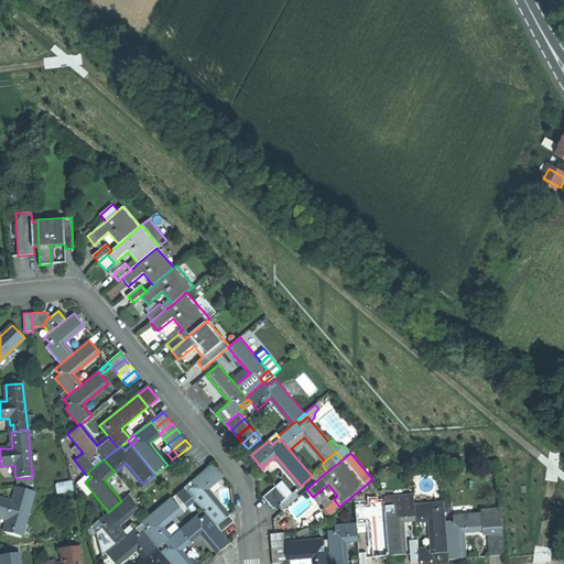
[(215,464),(208,469),(218,481),(225,476),(215,464)]
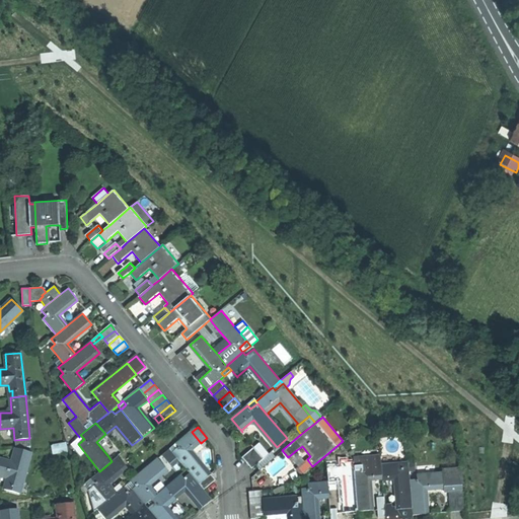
[(191,474),(205,492),(217,483),(211,475),(211,476),(203,466),(191,451),(201,443),(192,432),(176,444),(179,448),(172,453),(174,455),(191,474)]
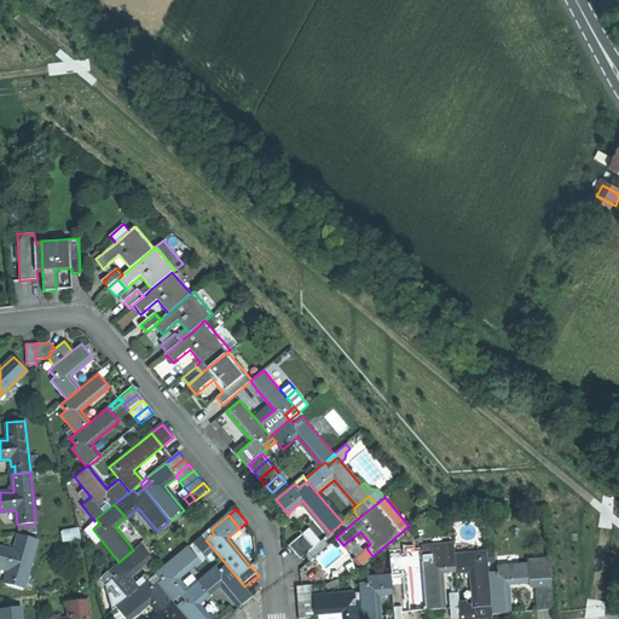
[(100,524),(96,519),(94,521),(88,525),(93,530),(100,524)]
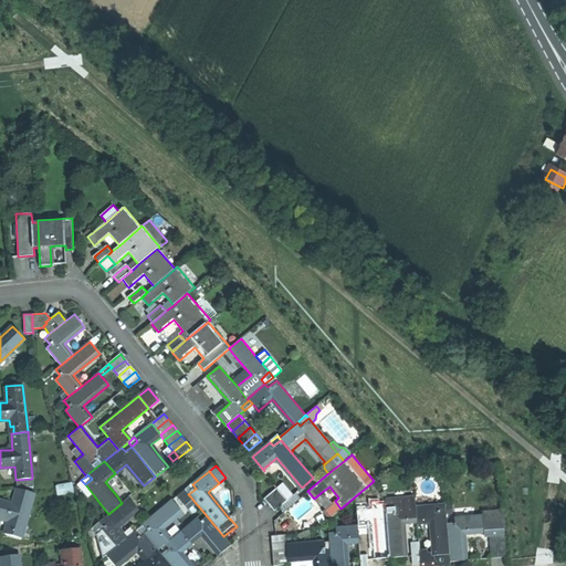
[(31,479),(17,480),(17,488),(32,486),(31,479)]
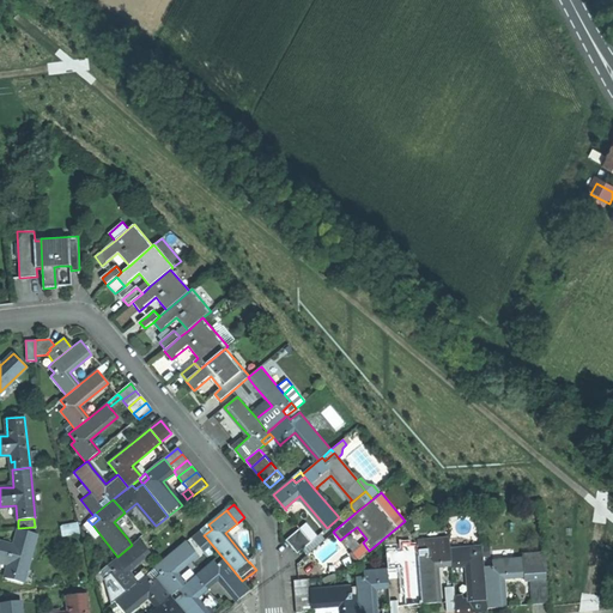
[(212,529),(208,525),(201,530),(204,535),(212,529)]
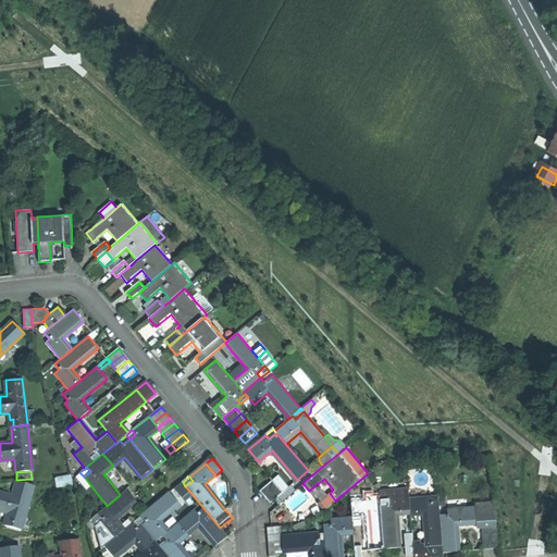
[(21,530),(34,485),(17,481),(13,495),(0,491),(0,510),(8,512),(5,519),(9,520),(8,527),(21,530)]
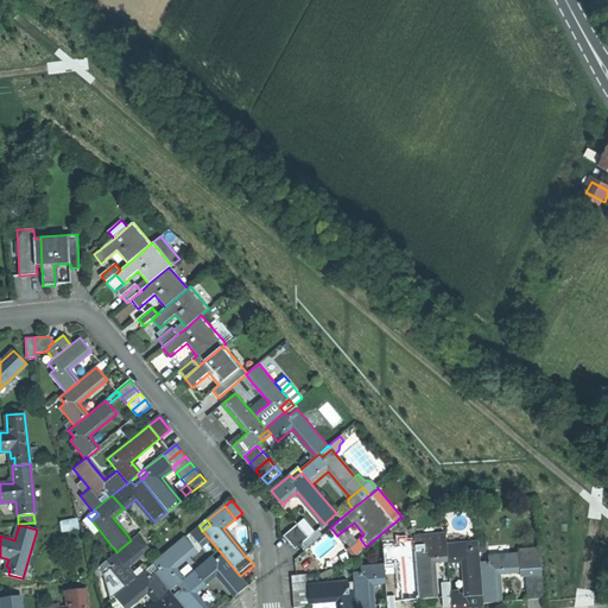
[(290,543),(304,531),(298,525),(285,537),(290,543)]
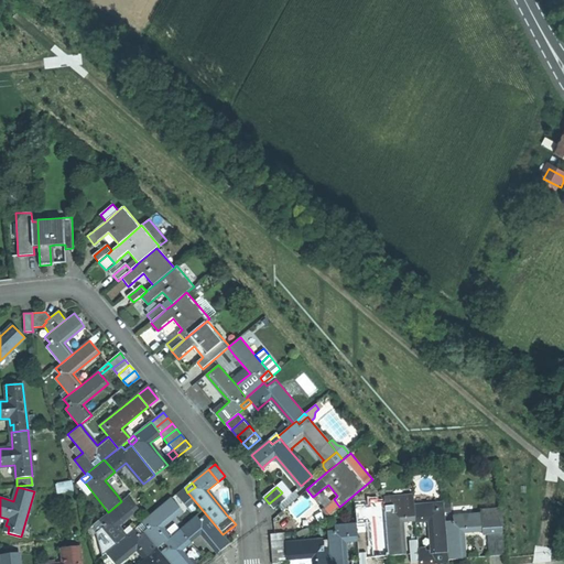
[(321,490),(313,497),(316,500),(324,494),(321,490)]
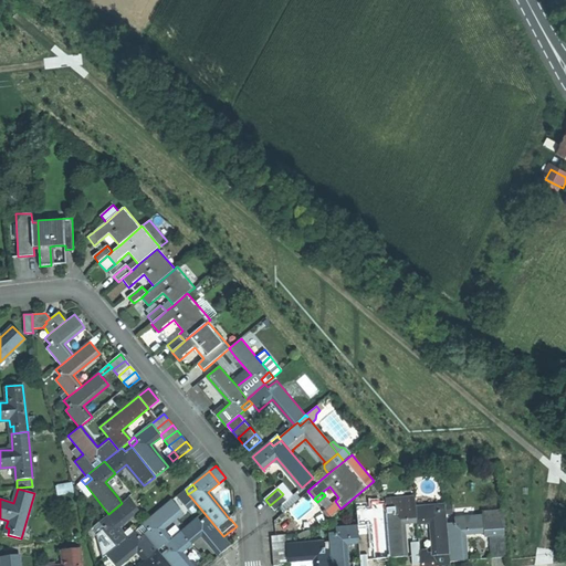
[(187,493),(179,500),(187,510),(195,503),(187,493)]
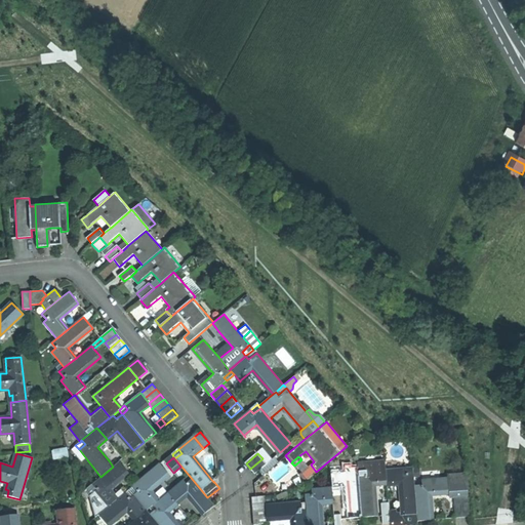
[(263,458),(250,469),(254,474),(267,463),(263,458)]
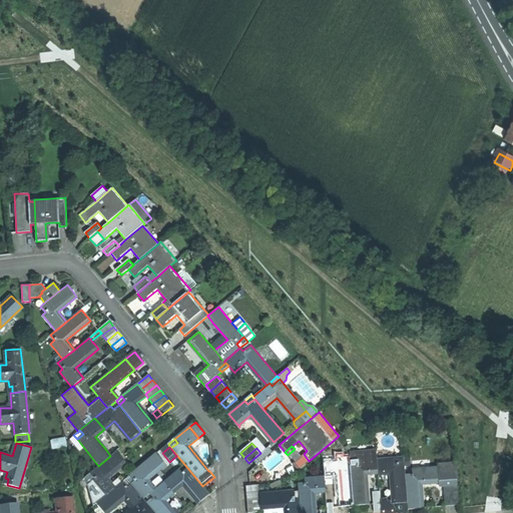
[(98,466),(90,473),(91,474),(94,478),(91,481),(103,497),(115,487),(107,478),(125,463),(122,459),(116,451),(110,456),(98,466)]
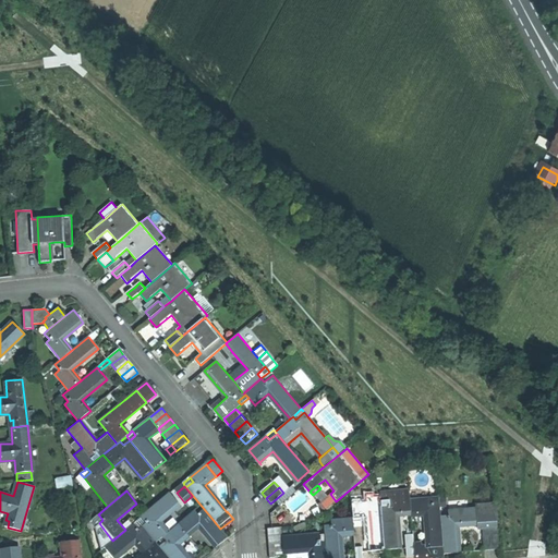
[(379,497),(384,550),(392,549),(400,549),(398,516),(410,514),(409,500),(409,490),(379,494),(379,497)]
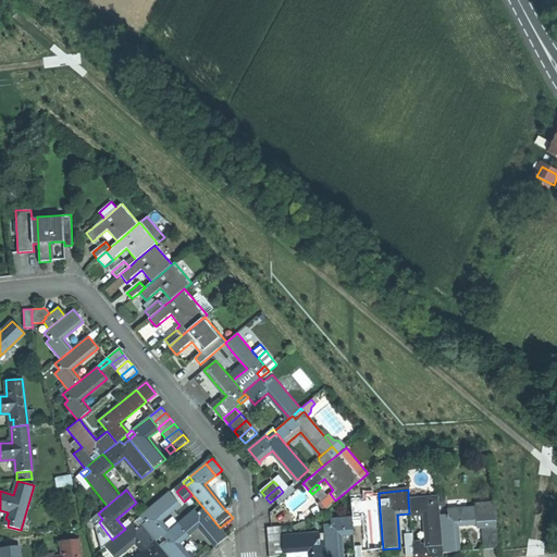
[(161,537),(168,532),(159,521),(180,505),(170,493),(160,500),(145,512),(141,516),(146,521),(141,525),(156,542),(161,537)]
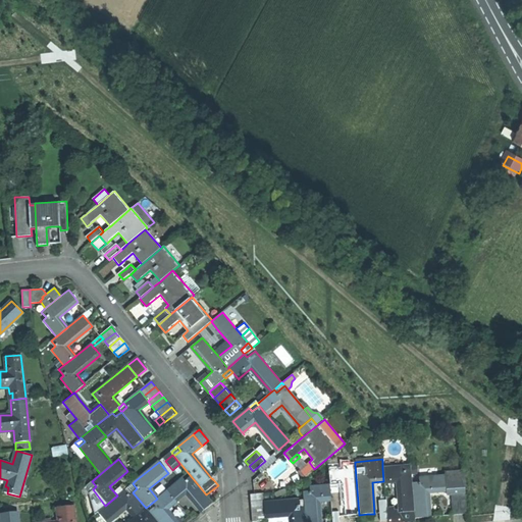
[(314,469),(309,462),(298,472),(303,478),(314,469)]
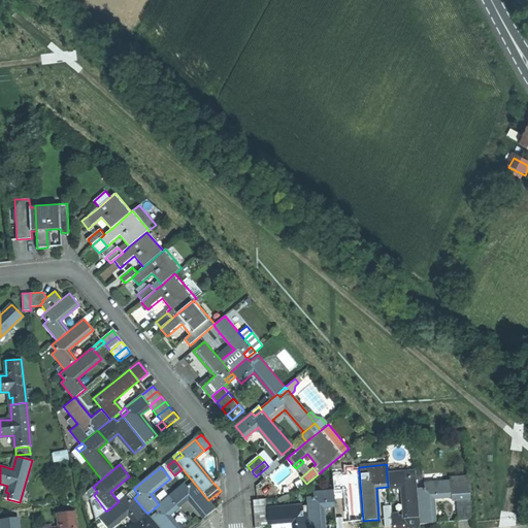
[(363,521),(359,470),(351,470),(352,474),(331,475),(333,491),(345,490),(349,522),(356,522),(363,521)]
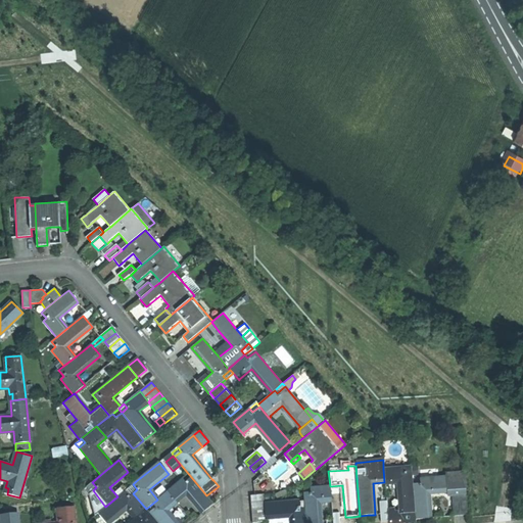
[(384,482),(385,483),(397,482),(399,514),(400,514),(415,513),(412,484),(411,471),(402,472),(402,467),(383,469),(384,482)]
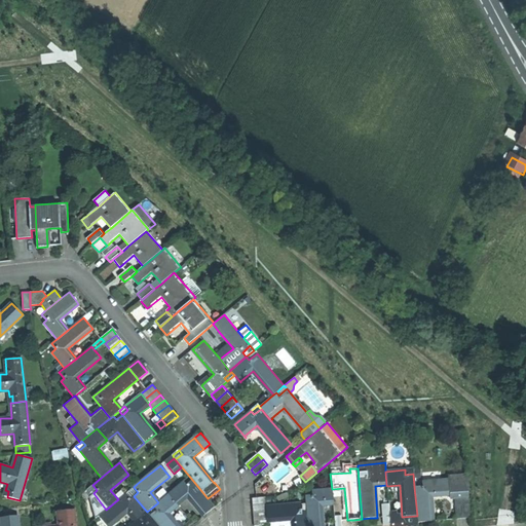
[(470,503),(467,476),(449,477),(449,480),(450,495),(451,498),(455,498),(455,505),(470,503)]
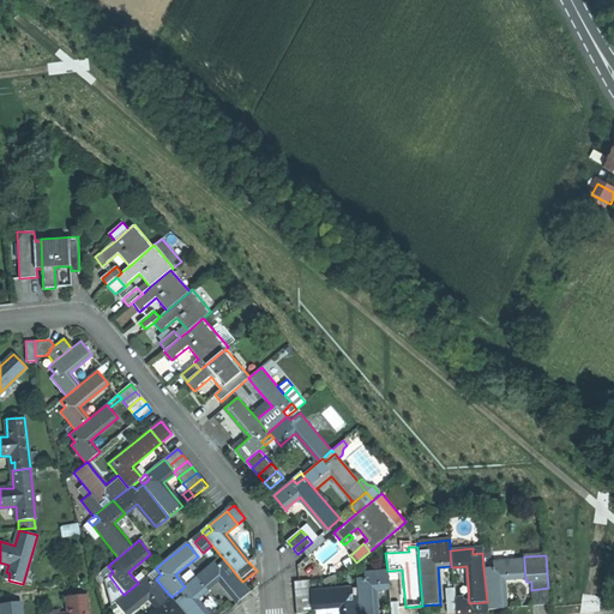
[(487,602),(487,611),(499,609),(505,608),(503,579),(525,578),(524,560),(493,563),(494,567),(483,569),(487,602)]
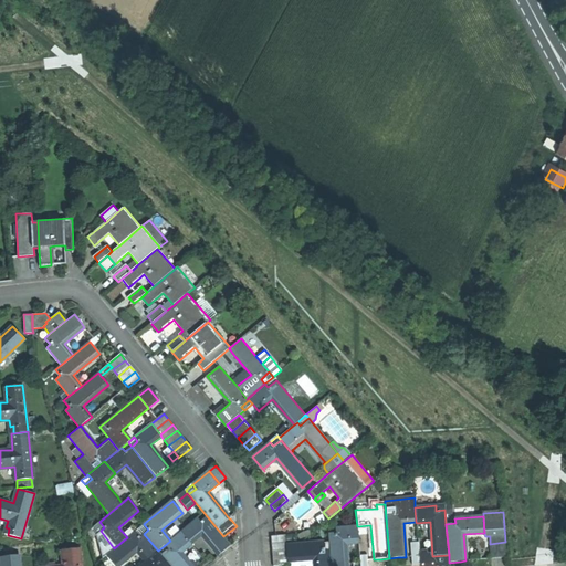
[(224,551),(230,546),(223,536),(208,517),(201,523),(198,519),(181,532),(191,544),(201,535),(218,556),(224,551)]
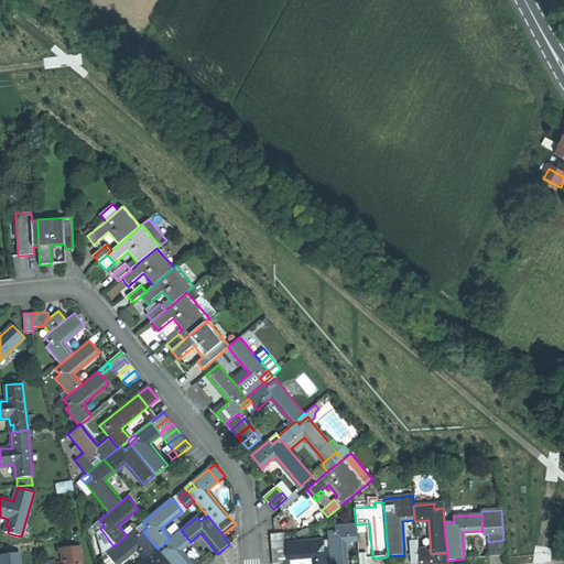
[(148,528),(143,522),(139,525),(143,532),(148,528)]
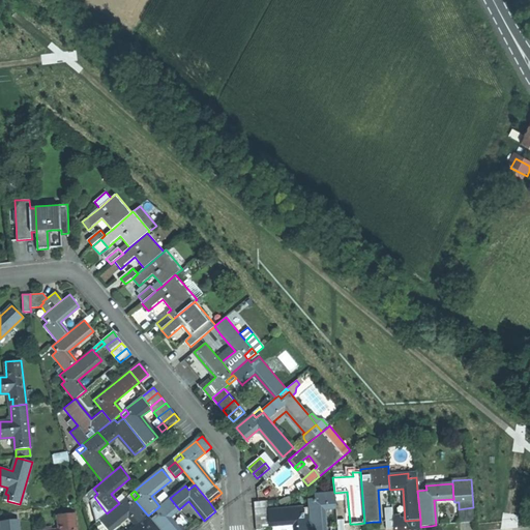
[(308,514),(310,529),(324,529),(323,508),(335,507),(334,493),(315,494),(315,500),(307,500),(308,507),(308,514)]
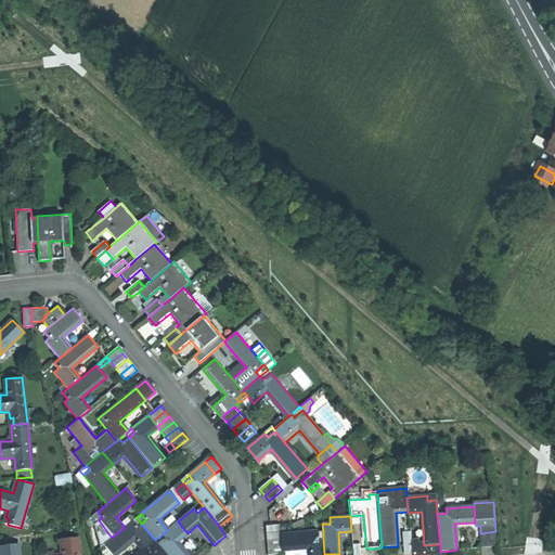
[(112,538),(103,544),(110,552),(112,554),(115,554),(134,540),(143,550),(151,543),(155,540),(141,524),(138,526),(133,520),(125,527),(112,538)]
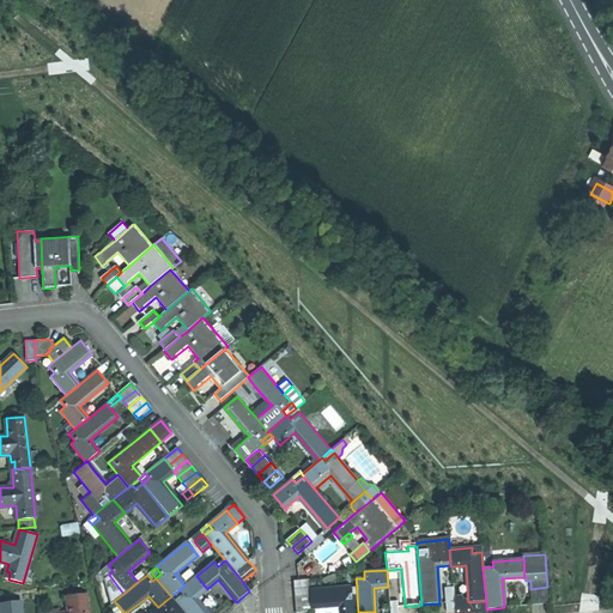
[(207,589),(196,576),(184,586),(177,592),(181,595),(174,601),(176,604),(183,612),(206,612),(195,599),(204,592),(206,595),(210,592),(207,589)]
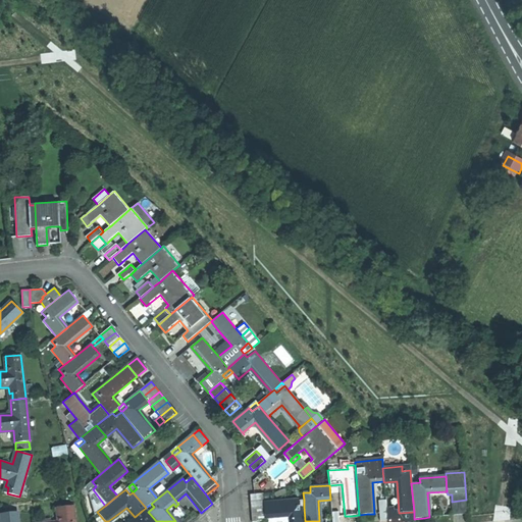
[(305,521),(304,507),(299,507),(299,500),(278,502),(263,503),(264,507),(264,514),(265,517),(290,515),(290,521),(305,521)]
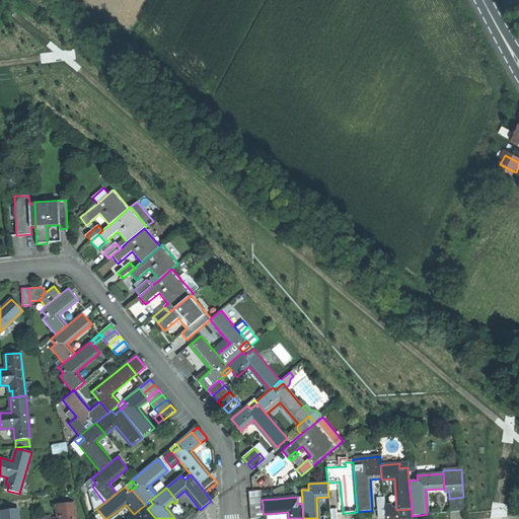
[(448,499),(449,512),(464,511),(463,497),(449,499),(448,499)]
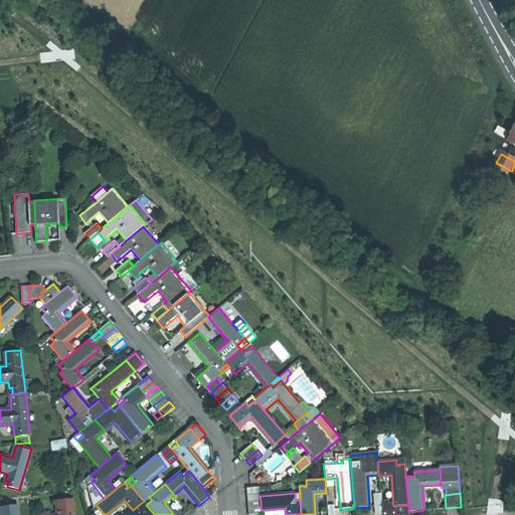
[(152,500),(149,497),(144,501),(146,505),(152,500)]
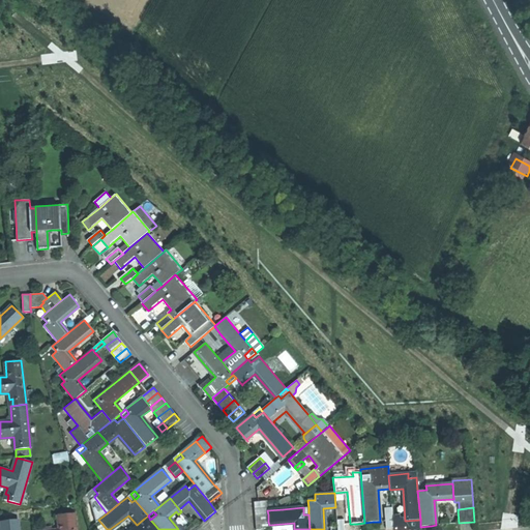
[(76,529),(74,513),(58,516),(59,529),(42,529),(40,529),(76,529)]
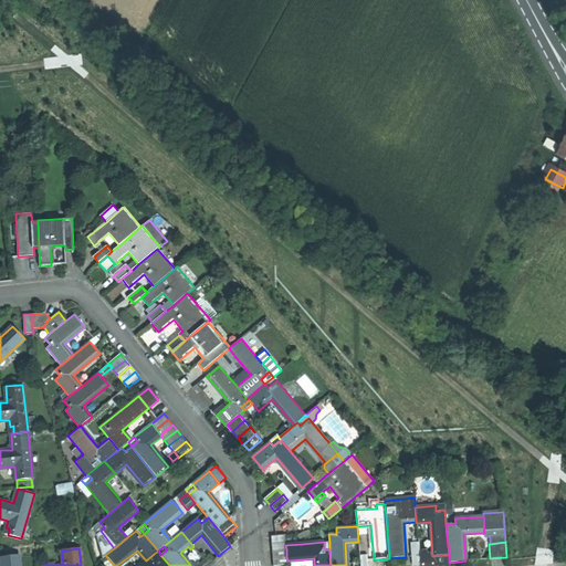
[(410,549),(411,565),(420,565),(419,552),(418,548),(411,548),(410,549)]
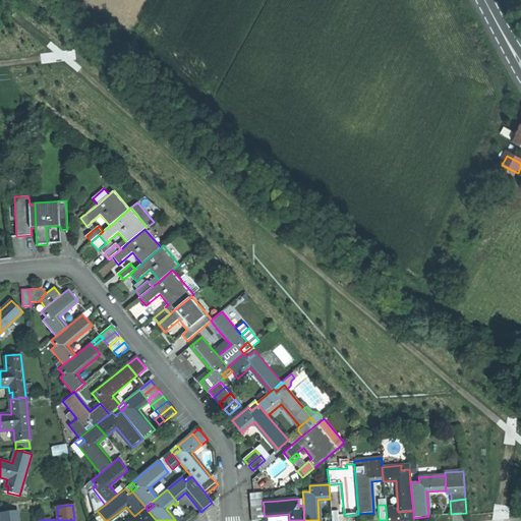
[(393,507),(386,508),(387,520),(386,520),(399,520),(413,520),(413,518),(413,511),(399,512),(398,512),(393,512),(393,507)]
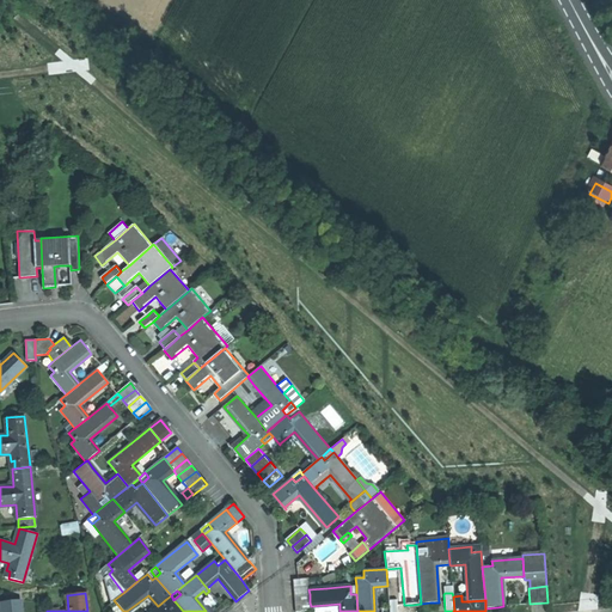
[(158,606),(150,611),(183,611),(176,603),(172,606),(166,599),(158,606)]
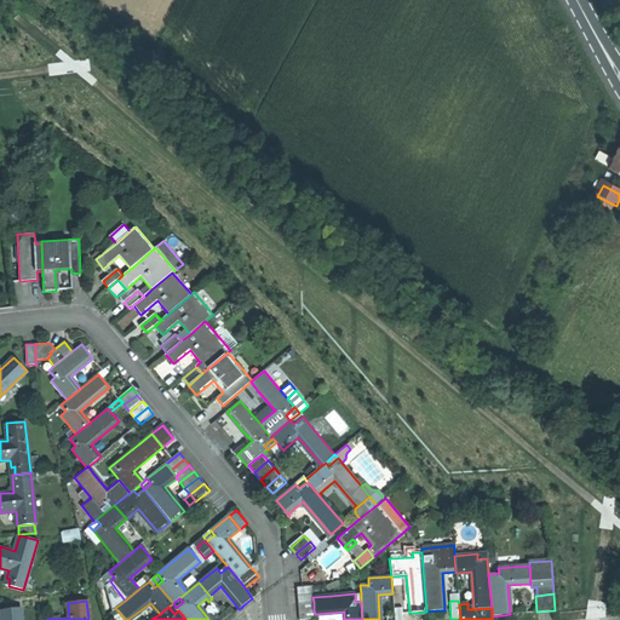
[(22,619),(21,608),(1,610),(1,619),(22,619)]
